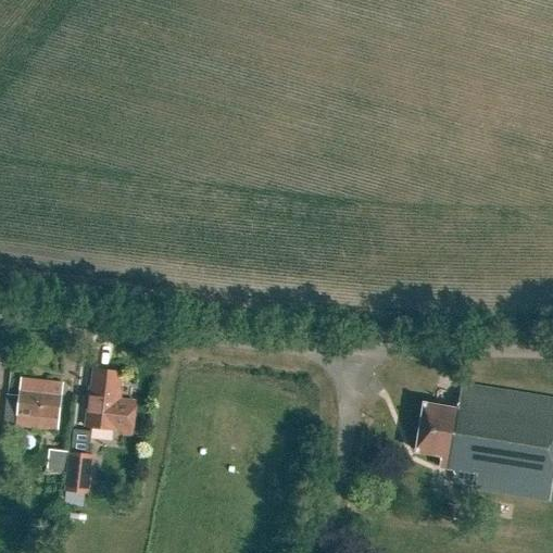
[(124,373),(97,368),(89,427),(134,434),(138,402),(121,400),(124,373)]
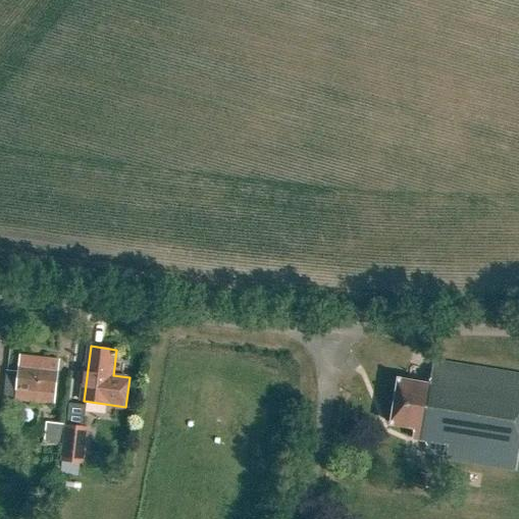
[(17,401),(17,398),(55,403),(61,358),(23,354),(21,370),(9,368),(5,399),(17,401)]
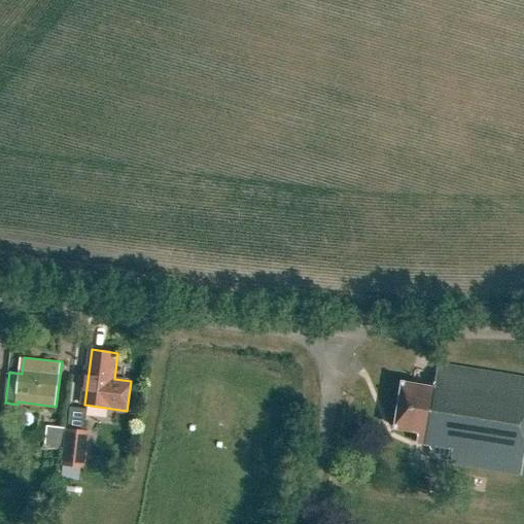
[(433,444),(431,453),(453,457),(453,462),(523,474),(523,378),(442,364),(438,388),(406,383),(397,428),(420,431),(419,442),(433,444)]
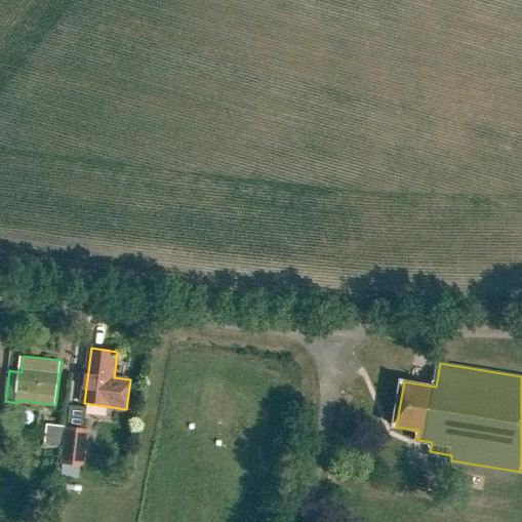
[(44,420),(42,442),(55,443),(57,422),(44,420)]
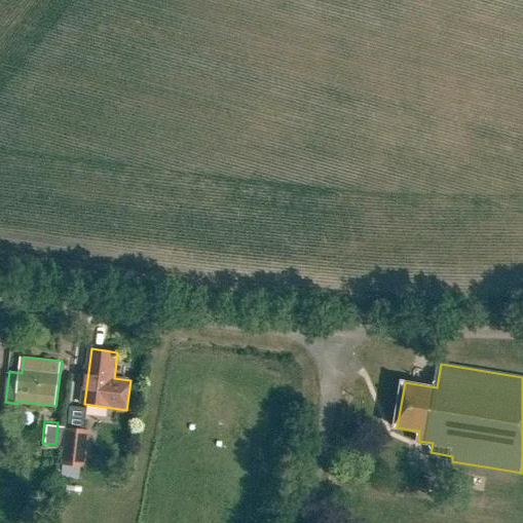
[(88,431),(67,427),(63,464),(83,467),(88,431)]
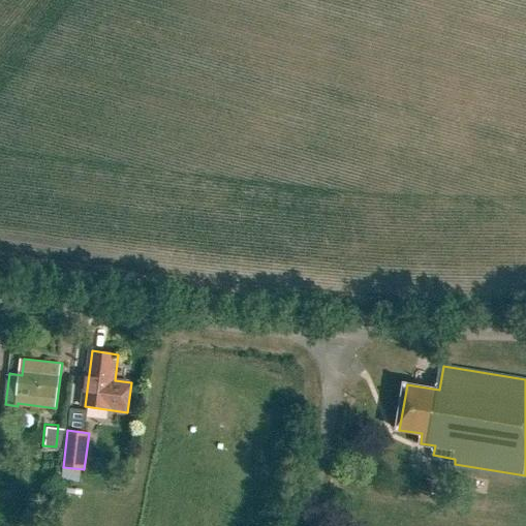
All buildings are outlined.
